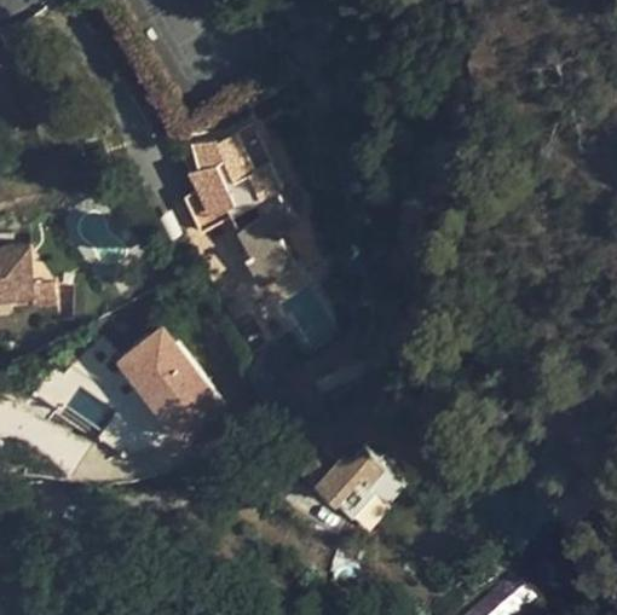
[(282,64),(290,77),(300,71),(292,58),(282,64)]
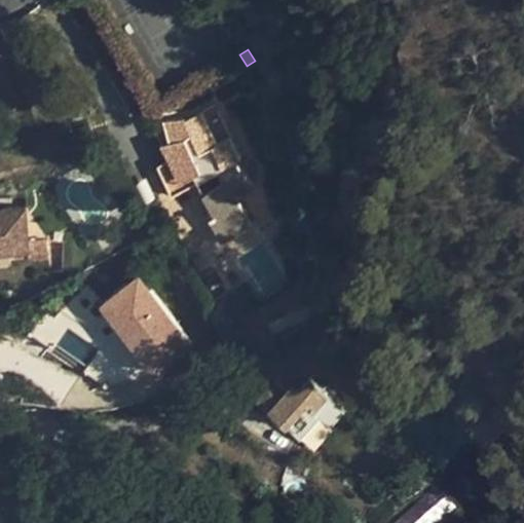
[(217,239),(246,222),(234,202),(252,190),(233,164),(239,161),(213,108),(184,121),(182,119),(149,124),(160,146),(190,139),(200,161),(173,175),(181,191),(196,183),(201,181),(206,193),(200,196),(210,215),(204,217),(217,239)]
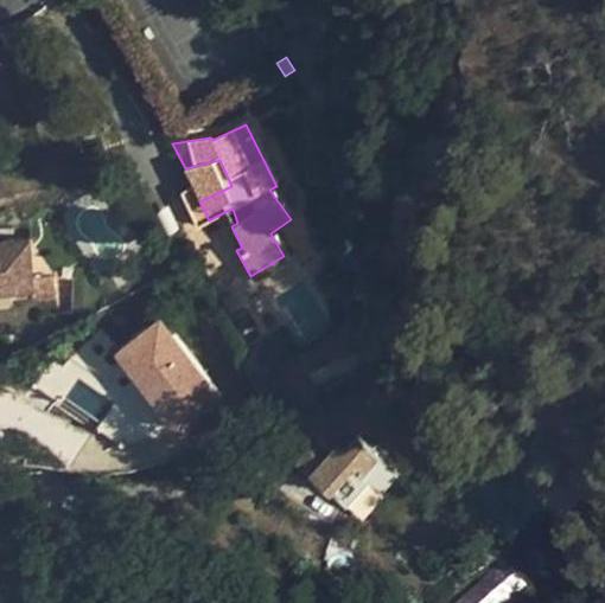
[(220,160),(185,168),(195,186),(180,193),(186,206),(199,201),(231,186),(220,160)]
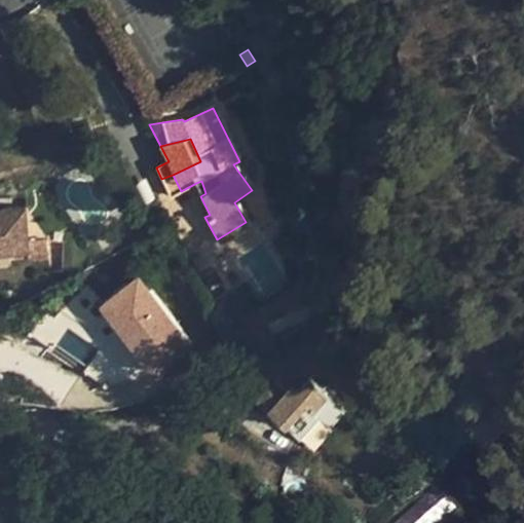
[(173,175),(161,179),(170,196),(181,191),(173,175)]
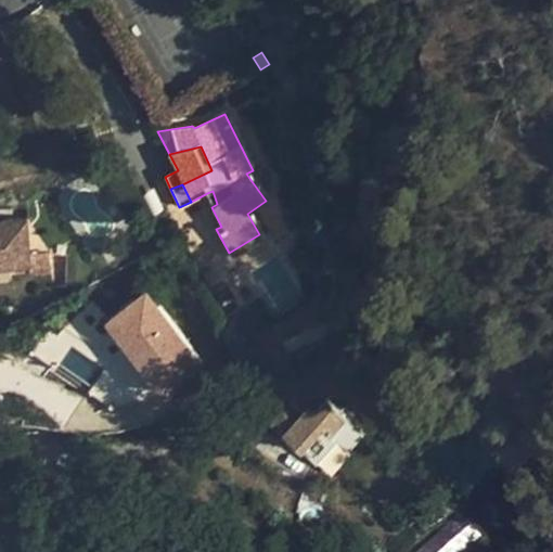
[(211,207),(217,204),(213,191),(207,193),(211,207)]
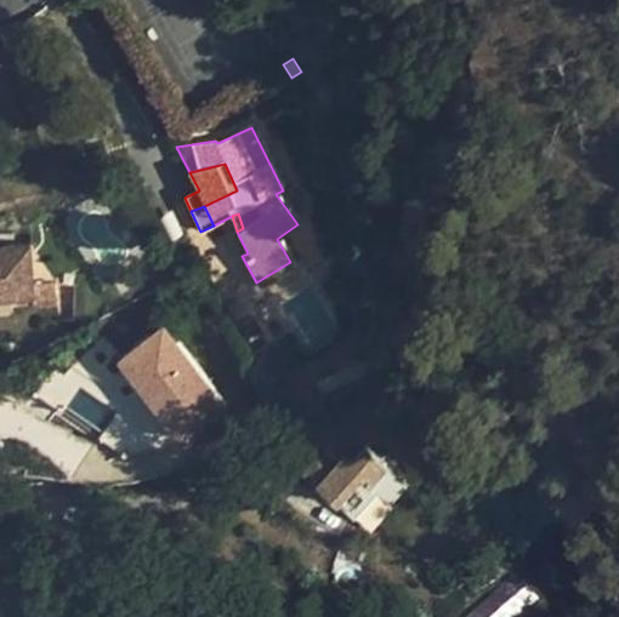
[(0,303),(33,301),(33,289),(30,251),(0,252),(0,303)]
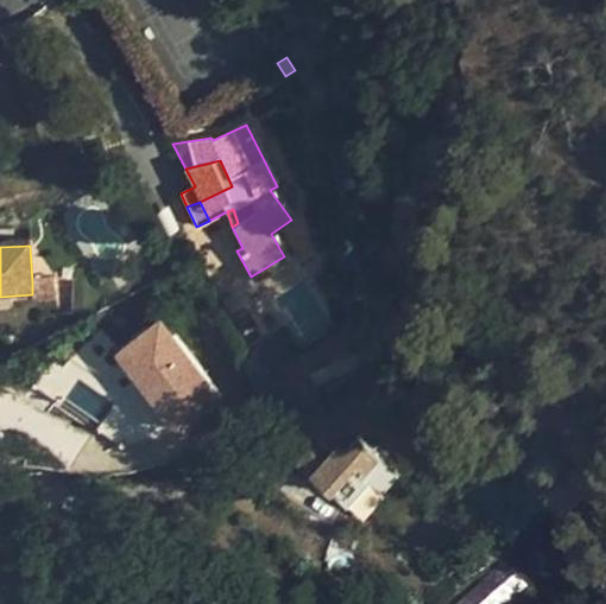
[(289,264),(284,256),(251,277),(254,283),(289,264)]
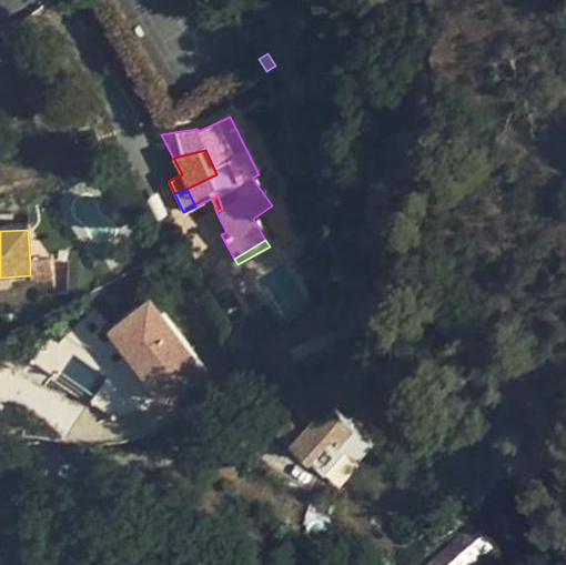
[(53,285),(52,263),(30,264),(30,275),(31,286),(53,285)]
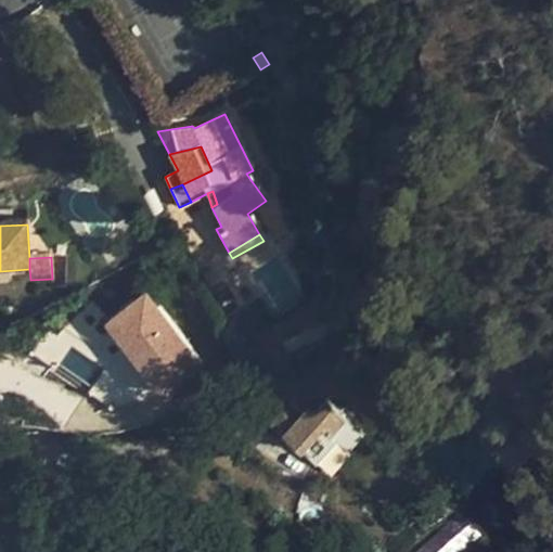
[(154,398),(197,364),(143,294),(100,328),(154,398)]
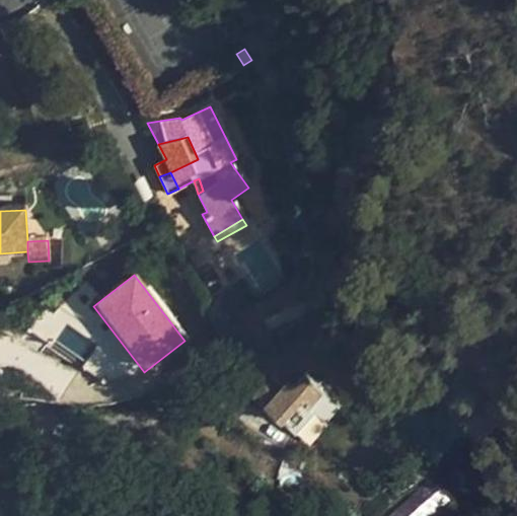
[(232,320),(227,313),(220,317),(225,324),(232,320)]
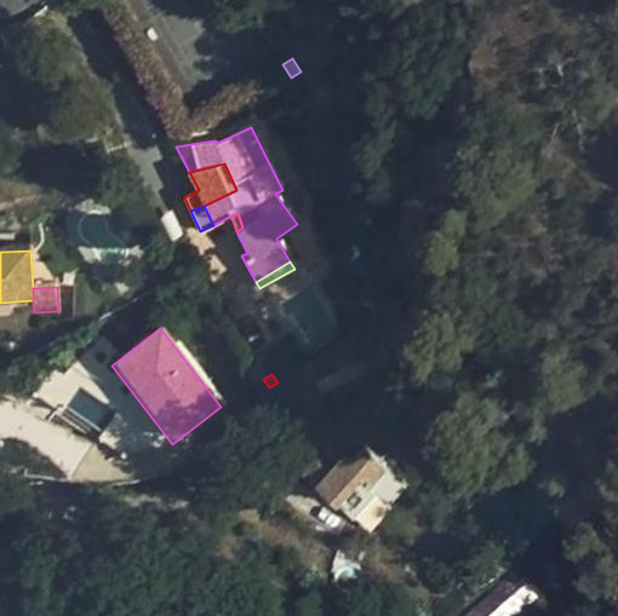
[(356,432),(347,416),(326,430),(335,445),(356,432)]
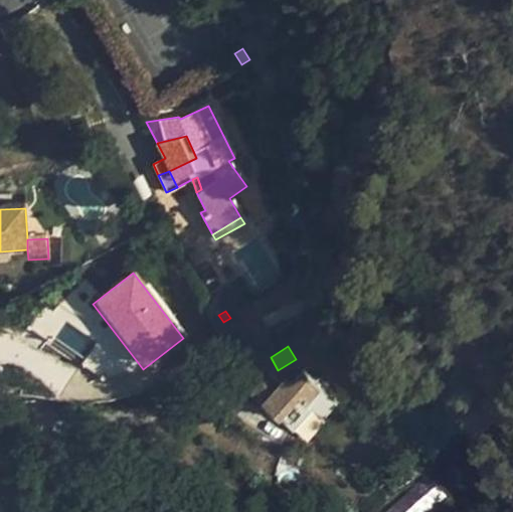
[(334,407),(301,374),(292,384),(287,379),(273,392),(261,381),(254,386),(254,393),(292,431),(311,411),(320,421),(334,407)]
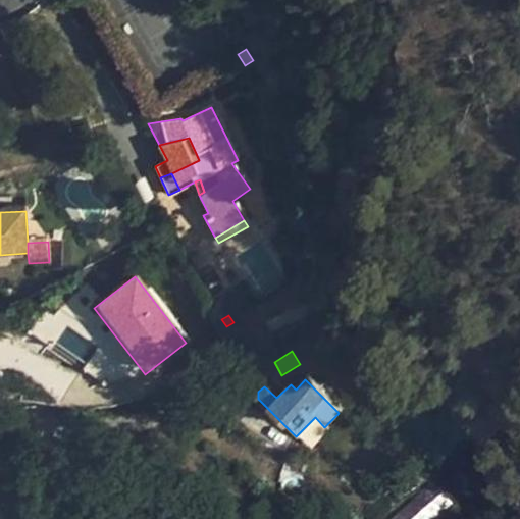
[(434,518),(449,506),(430,484),(391,518),(434,518)]
